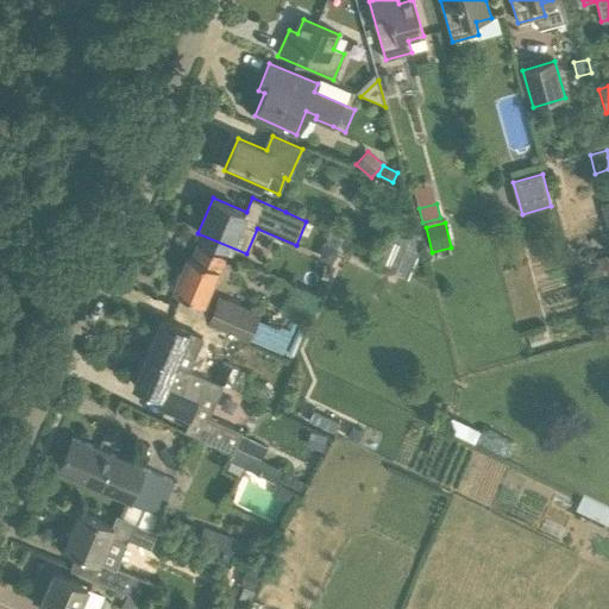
[(188,255),(174,290),(202,302),(217,268),(219,269),(225,255),(199,244),(194,257),(188,255)]
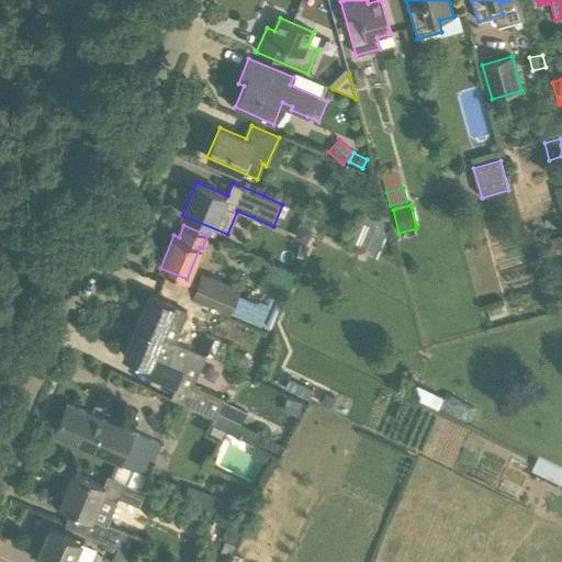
[(312,231),(300,225),(294,238),(306,244),(312,231)]
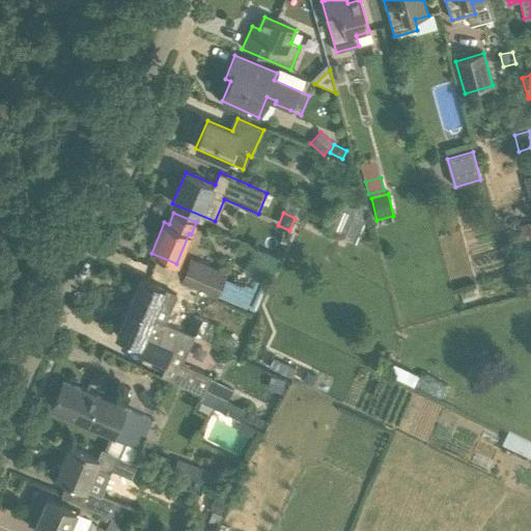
[(191,258),(182,281),(217,296),(226,274),(191,258)]
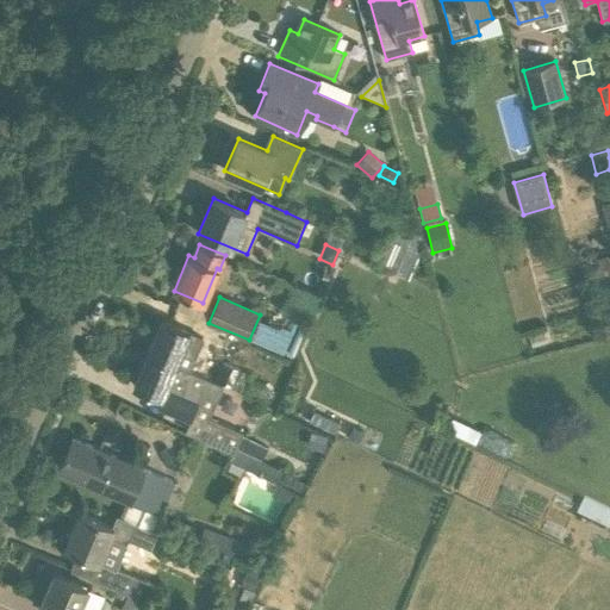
[(162,319),(148,353),(188,369),(194,354),(195,355),(203,338),(190,332),(191,331),(162,319)]
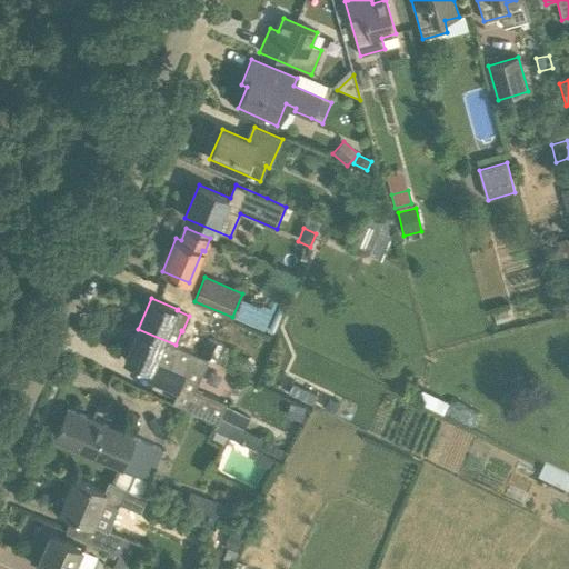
[(151,371),(147,379),(188,397),(183,406),(218,422),(220,418),(226,406),(228,401),(197,388),(209,359),(201,356),(176,345),(138,329),(125,360),(151,371)]
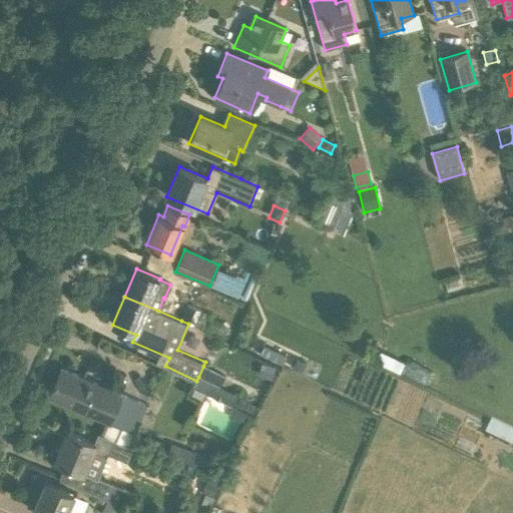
[(181,321),(188,324),(202,330),(209,314),(203,312),(203,311),(188,305),(181,321)]
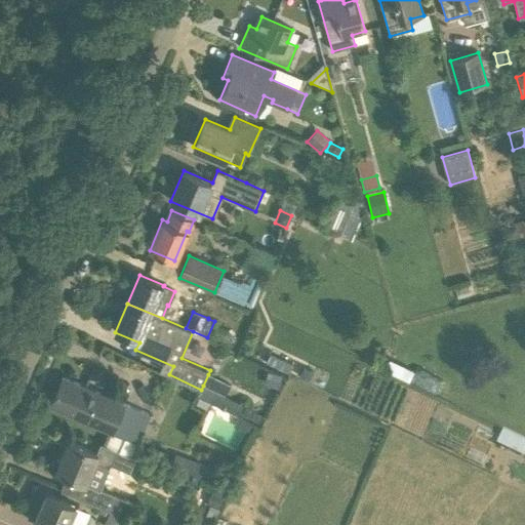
[(308,381),(313,371),(304,367),(298,376),(308,381)]
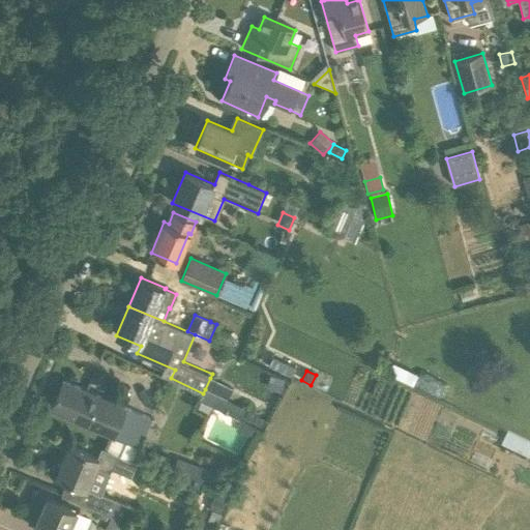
[(285,380),(272,377),(268,389),(282,393),(285,380)]
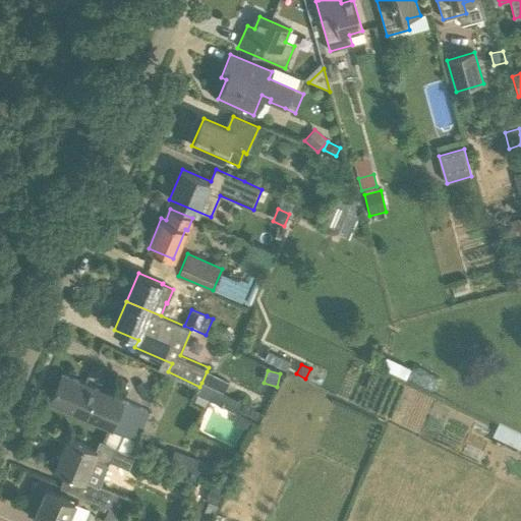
[(207,371),(201,383),(216,389),(222,392),(227,381),(207,371)]
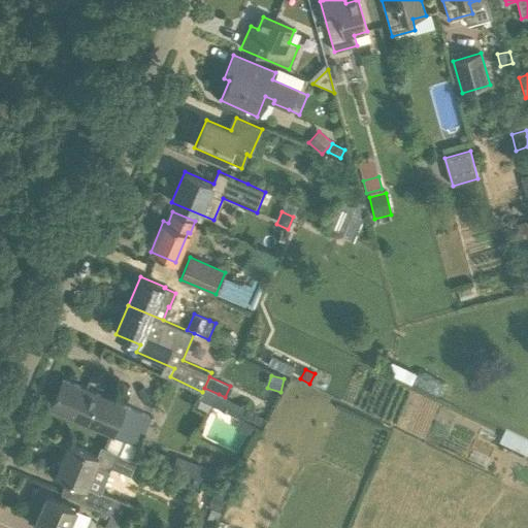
[(151,417),(63,380),(52,407),(110,433),(104,448),(128,458),(134,443),(137,446),(151,417)]
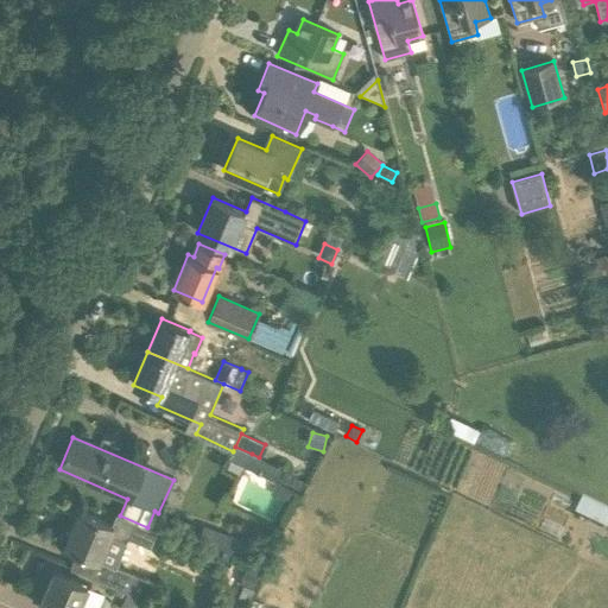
[(252,454),(245,468),(277,483),(284,469),(259,457),(252,454)]
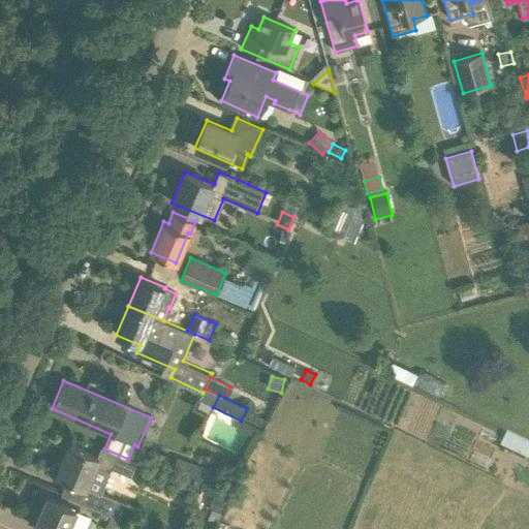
[(128,459),(104,448),(102,447),(98,457),(70,444),(57,474),(78,484),(70,498),(101,511),(109,496),(86,487),(95,466),(111,472),(113,468),(130,475),(135,462),(128,459)]
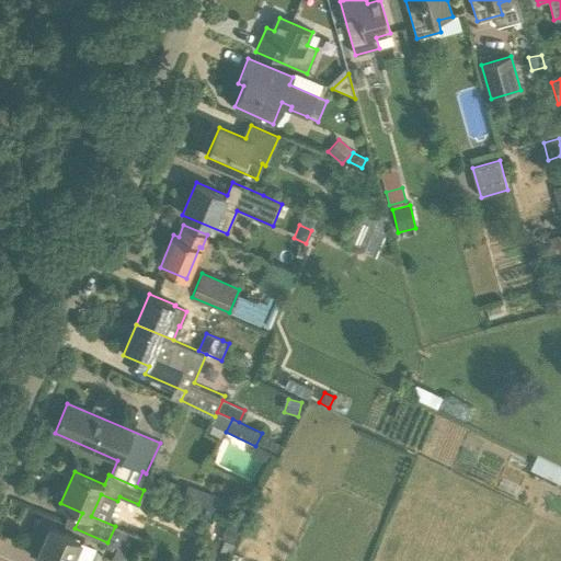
[(190,485),(184,501),(207,510),(205,514),(213,517),(220,497),(190,485)]
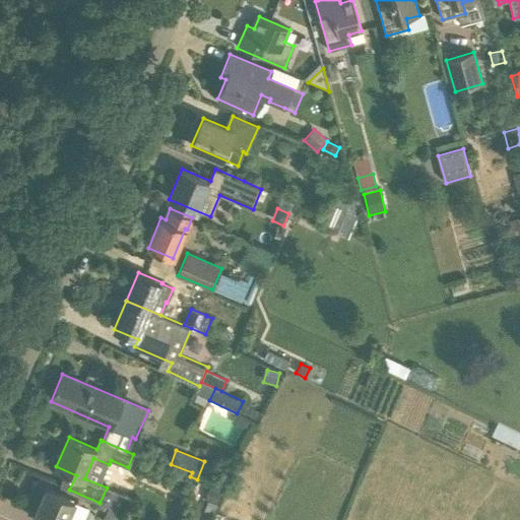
[(133,500),(107,488),(100,503),(127,515),(133,500)]
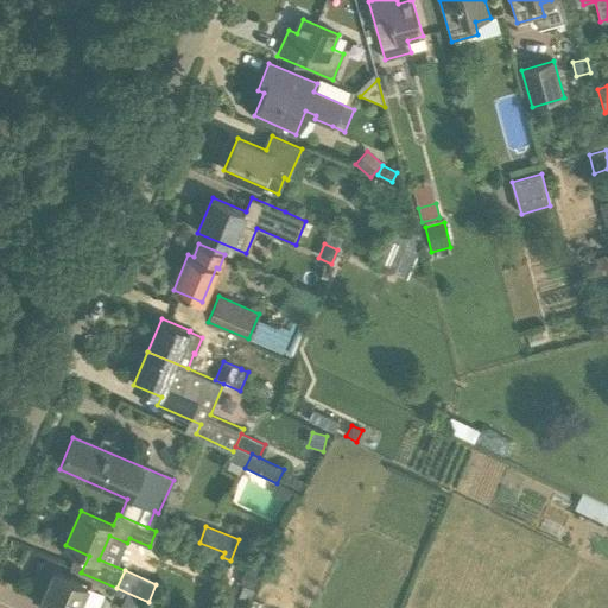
[(78,607),(88,586),(54,571),(39,607),(42,607),(78,607)]
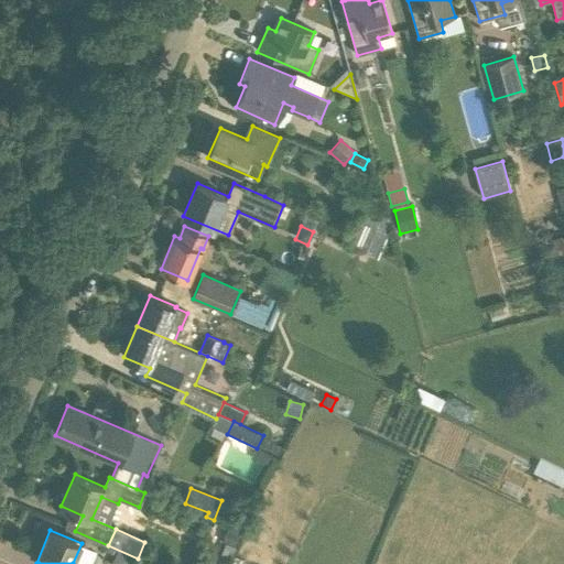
[(224,542),(226,543),(236,546),(240,535),(228,530),(224,542)]
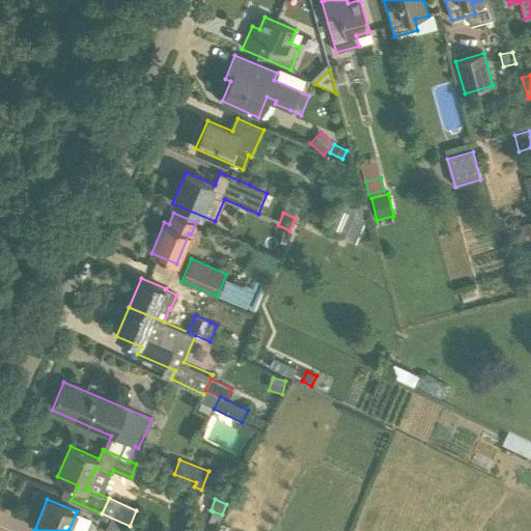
[(124,530),(128,525),(111,518),(105,530),(124,530)]
